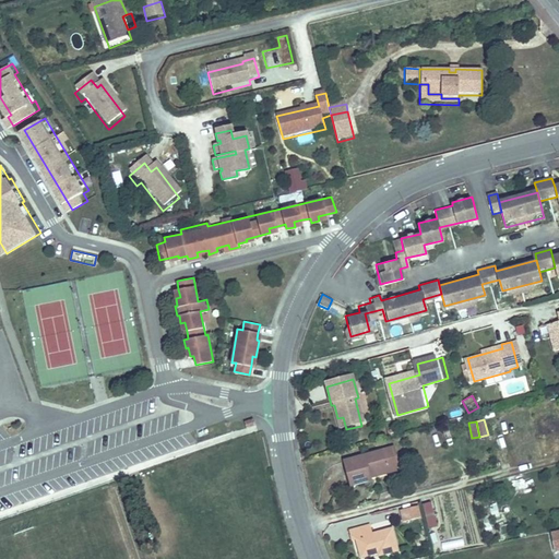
[(354,488),(373,483),(371,474),(390,468),(385,453),(346,464),(354,488)]
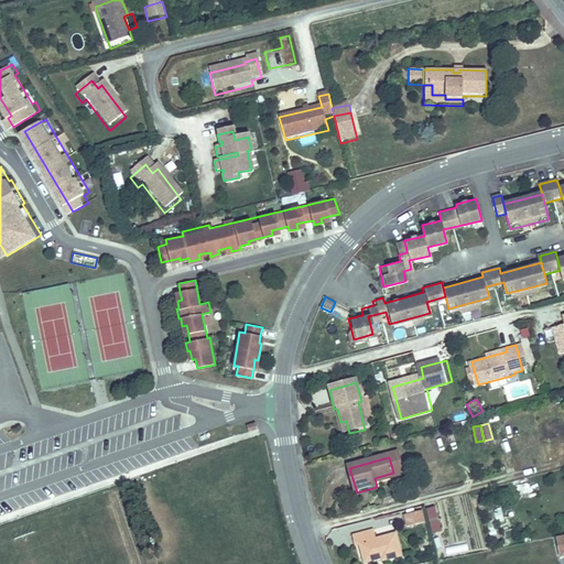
[(375,478),(377,487),(396,481),(393,473),(375,478)]
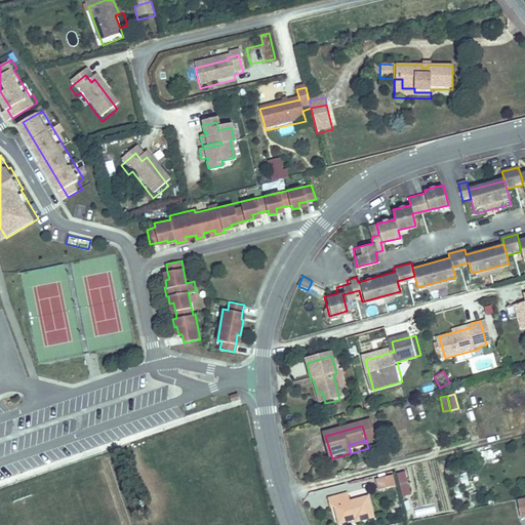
[(410,496),(404,475),(396,477),(403,499),(410,496)]
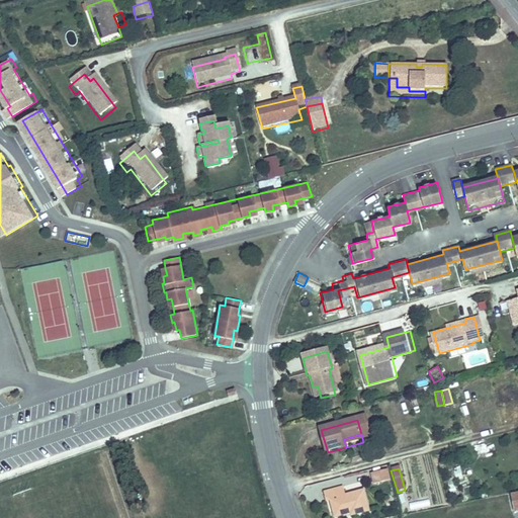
[(383,471),(370,475),(373,487),(386,484),(383,471)]
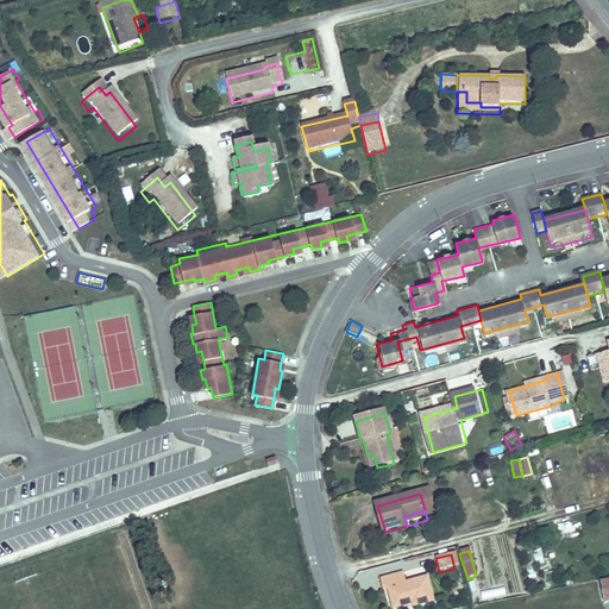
[(405,573),(382,579),(385,590),(390,590),(395,608),(410,603),(412,608),(435,602),(428,578),(407,584),(405,573)]
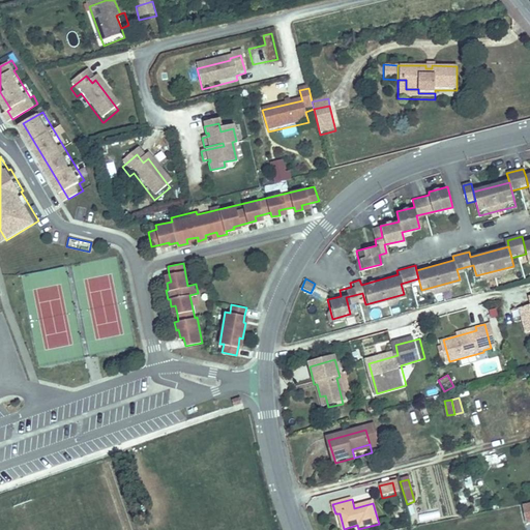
[(418,513),(418,521),(439,519),(439,511),(418,513)]
